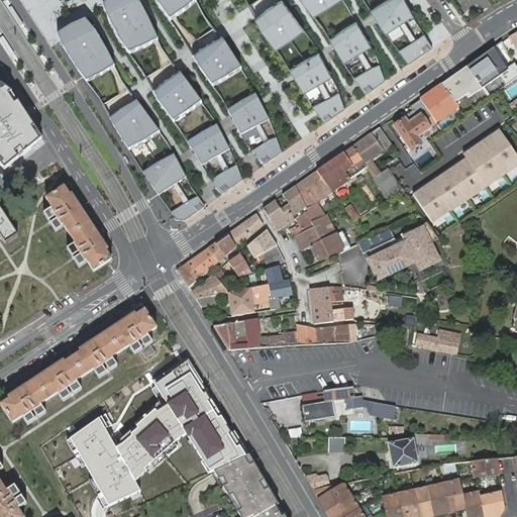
[(110,0),(103,5),(106,14),(121,43),(130,56),(146,49),(159,40),(148,19),(139,3),(137,0),(110,0)]
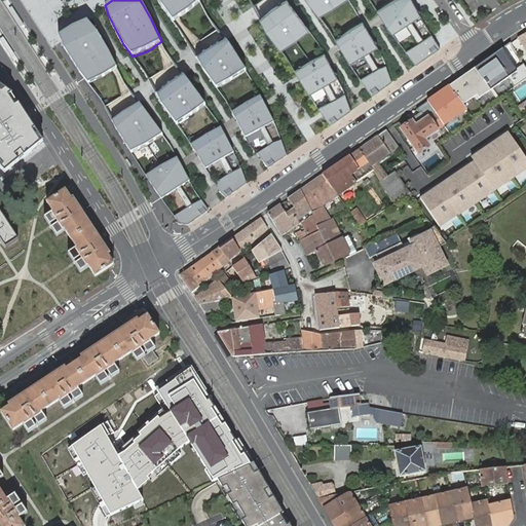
[(158,0),(162,7),(173,21),(188,11),(200,1),(199,0),(158,0)]
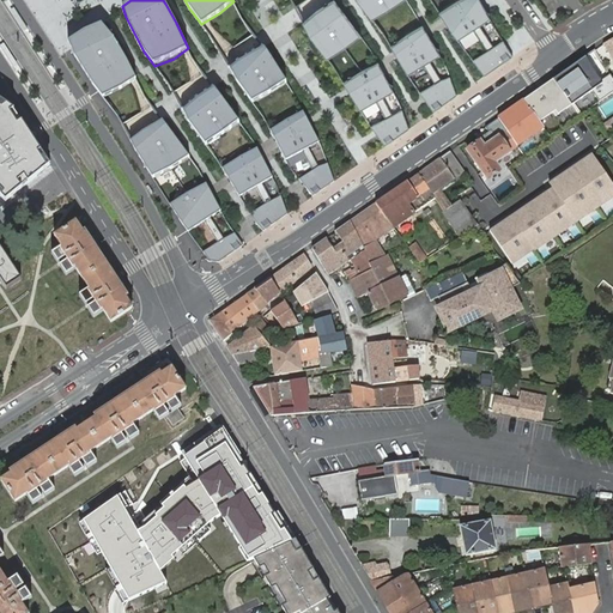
[(408,0),(358,0),(374,20),(393,11),(408,0)]
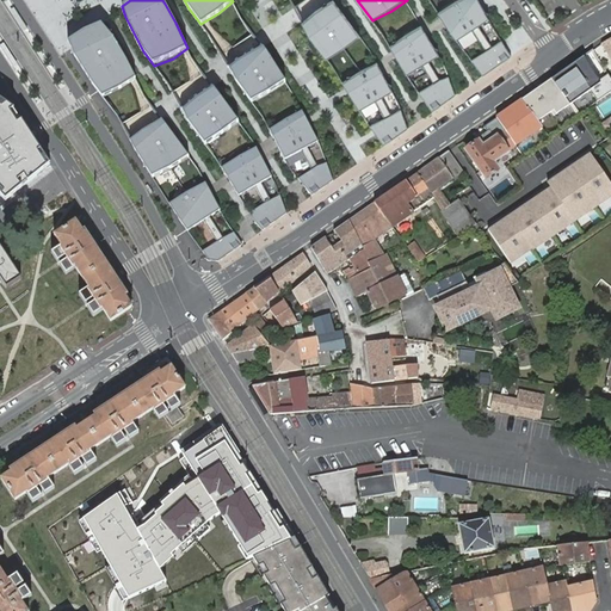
[(461,0),(458,1),(439,13),(457,42),(489,19),(479,0),(461,0)]
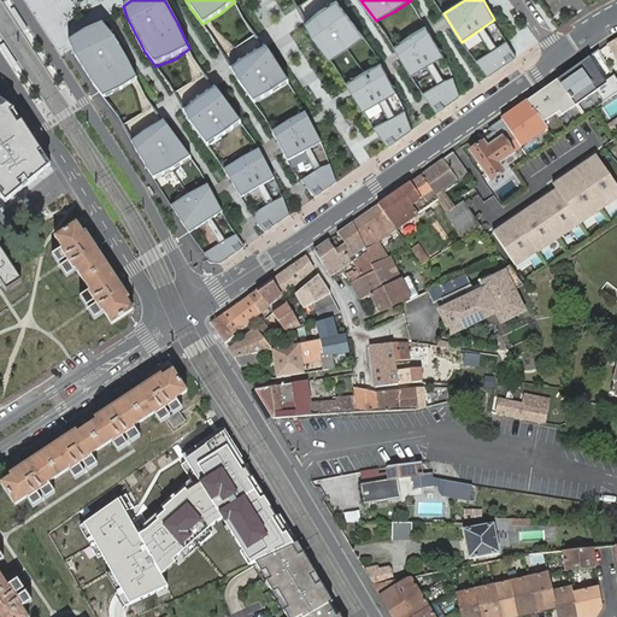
[(365,37),(336,1),(319,10),(306,24),(313,39),(331,62),(350,50),(365,37)]
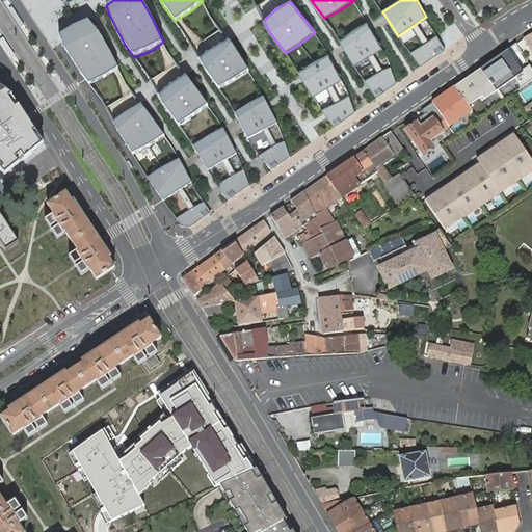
[(73,26),(59,35),(64,49),(81,74),(86,81),(103,74),(116,65),(110,53),(99,33),(87,20),(73,26)]
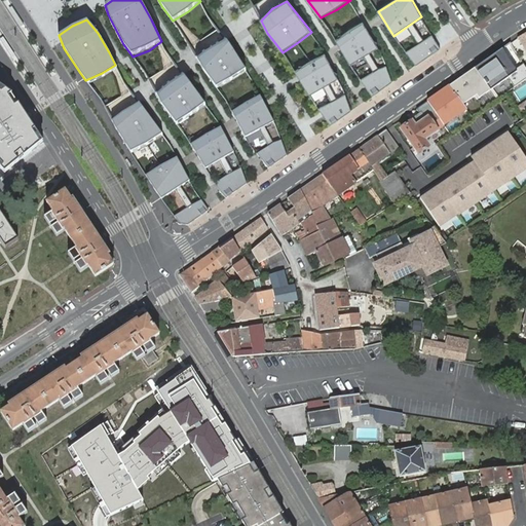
[(351,30),(336,40),(351,65),(379,48),(364,23),(351,30)]
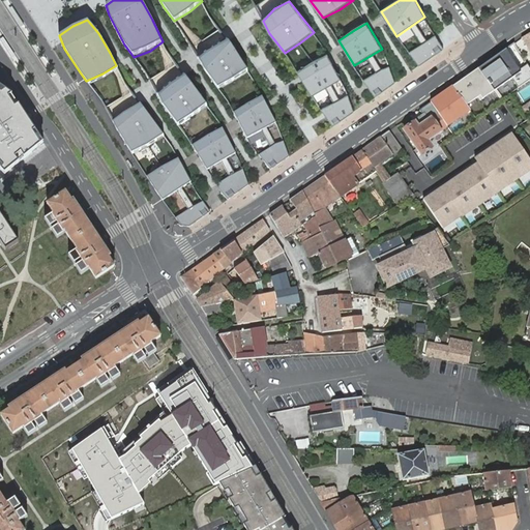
[(428,41),(410,53),(419,66),(444,49),(436,35),(428,41)]
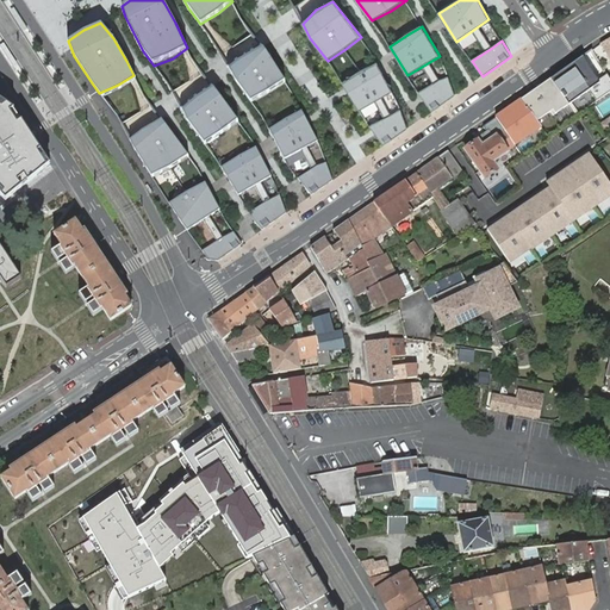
[(237,60),(228,67),(236,82),(251,101),(268,93),(286,81),(267,54),(261,45),(237,60)]
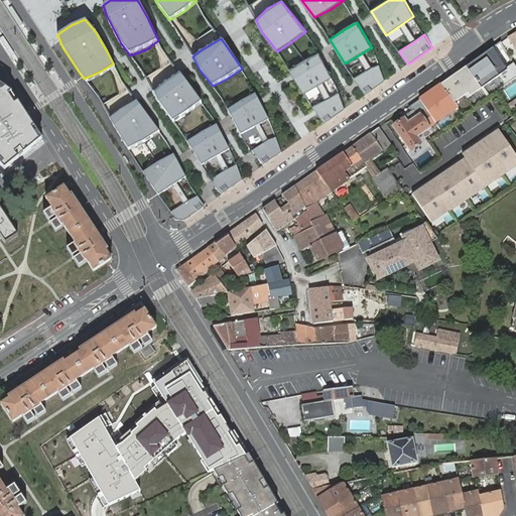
[(304,59),(289,70),(304,94),(332,79),(318,52),(304,59)]
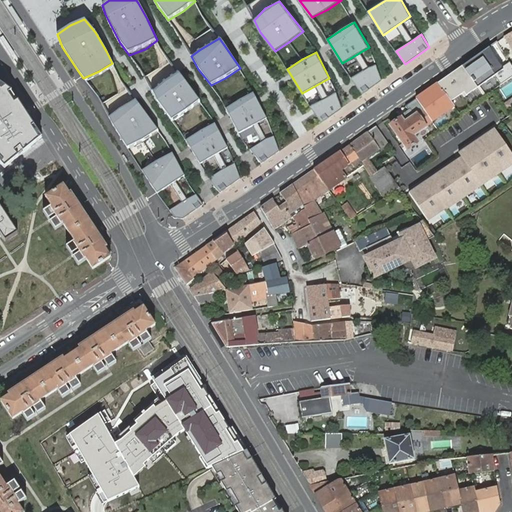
[(476,55),(459,67),(471,84),(488,72),(476,55)]
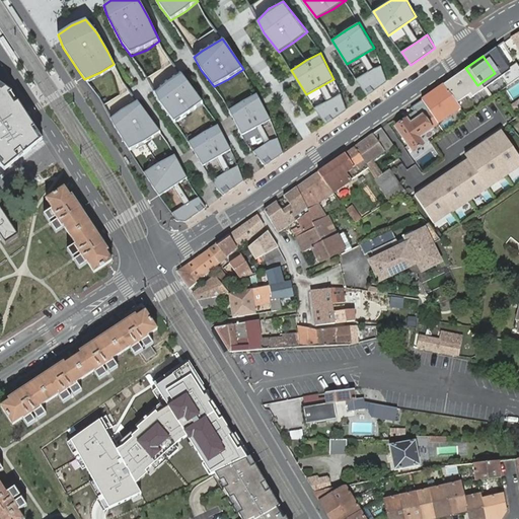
[(387,81),(381,66),(374,68),(356,79),(368,95),(387,81)]
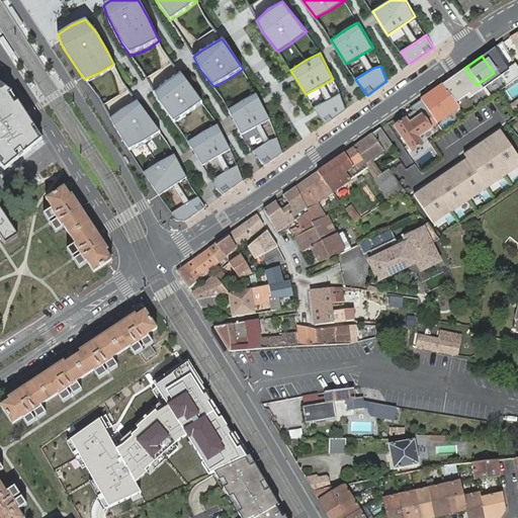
[(464,68),(440,84),(462,115),(486,99),(477,85),(464,68)]
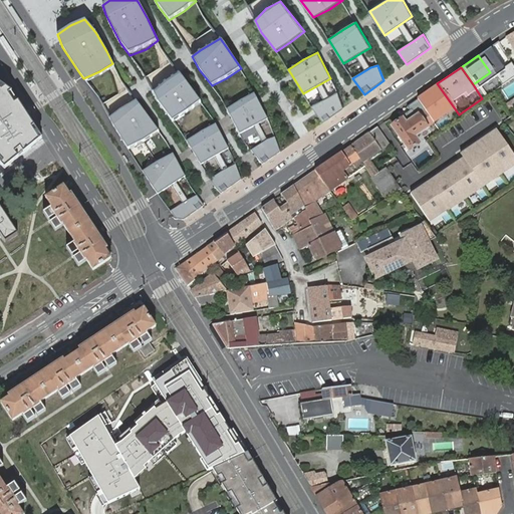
[(129,100),(120,70),(94,77),(98,92),(100,91),(105,109),(118,106),(117,102),(129,100)]
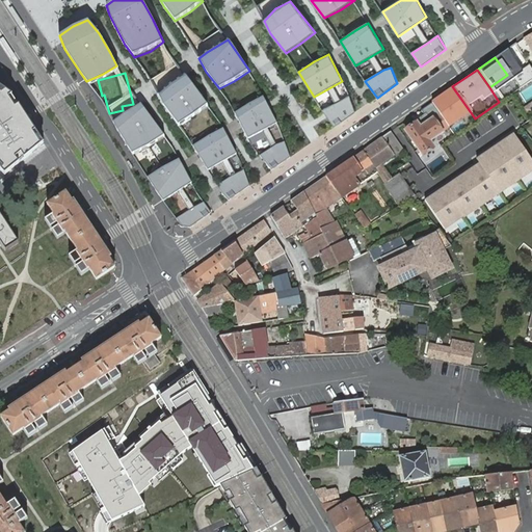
[(170,84),(158,95),(163,106),(179,127),(208,106),(185,75),(170,84)]
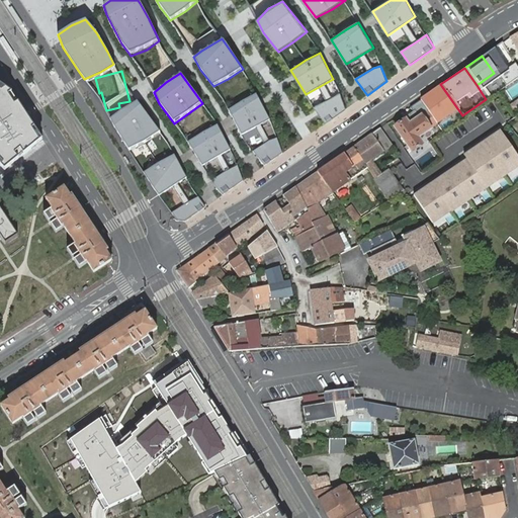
[(0,165),(5,170),(42,140),(0,74),(0,165)]
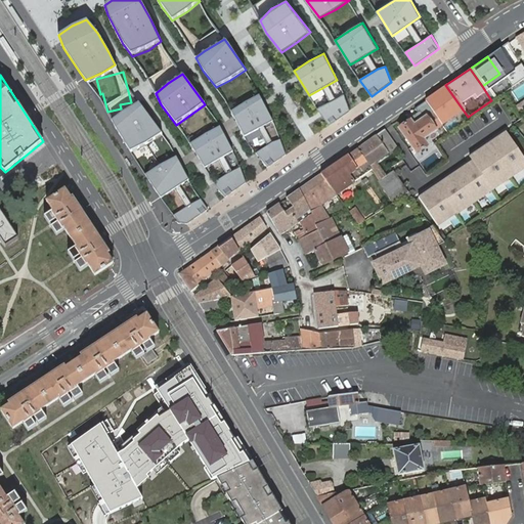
[(445,85),(426,100),(447,130),(468,117),(445,85)]
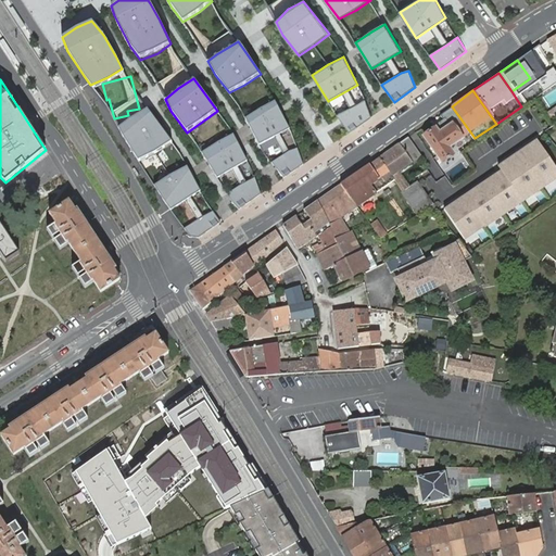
[(352,108),(337,115),(349,133),(371,117),(364,100),(352,108)]
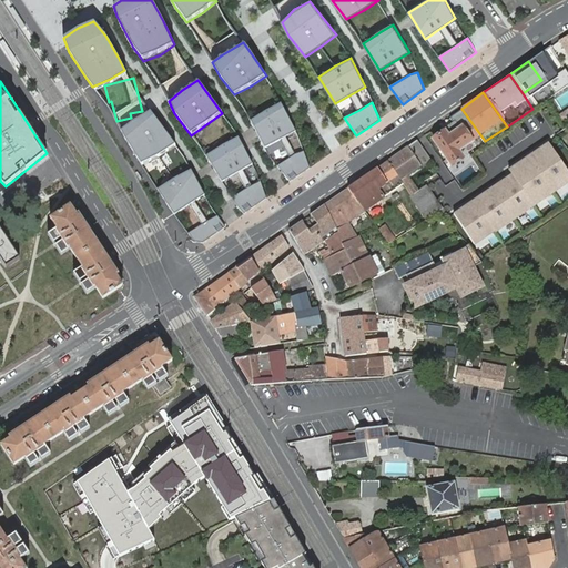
[(266,111),(251,121),(265,149),(296,132),(282,103),(266,111)]
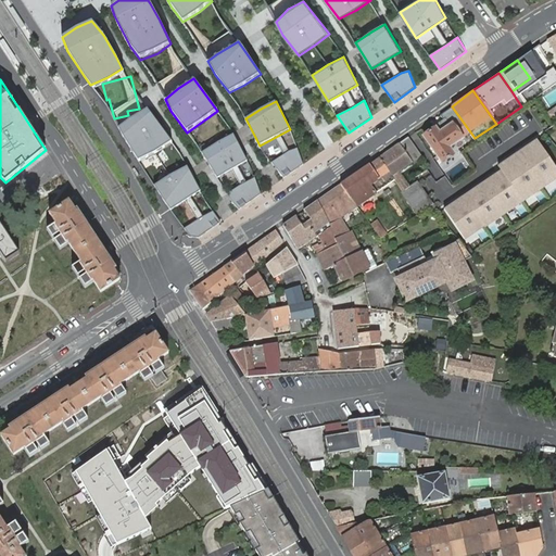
[(131,118),(118,128),(123,137),(139,163),(173,143),(148,109),(131,118)]
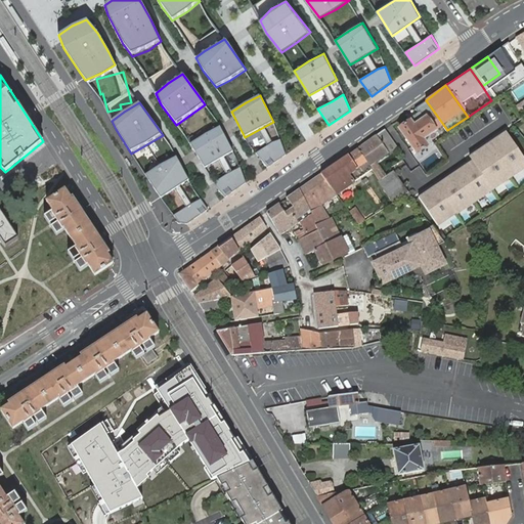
[(421,116),(412,121),(416,125),(423,120),(421,116)]
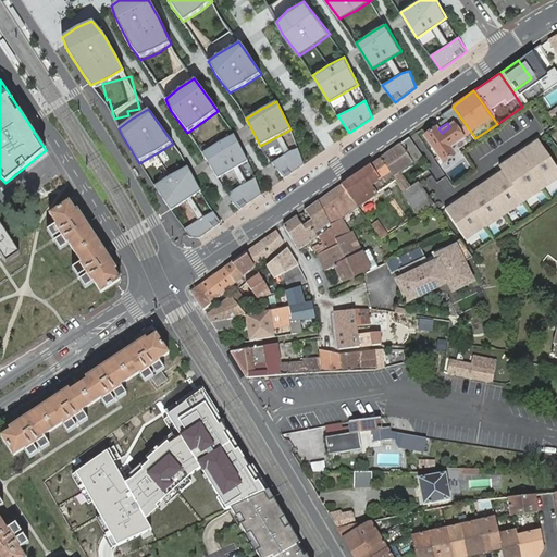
[(442,133),(438,128),(437,127),(426,135),(445,160),(455,153),(450,146),(463,137),(455,124),(449,127),(442,133)]
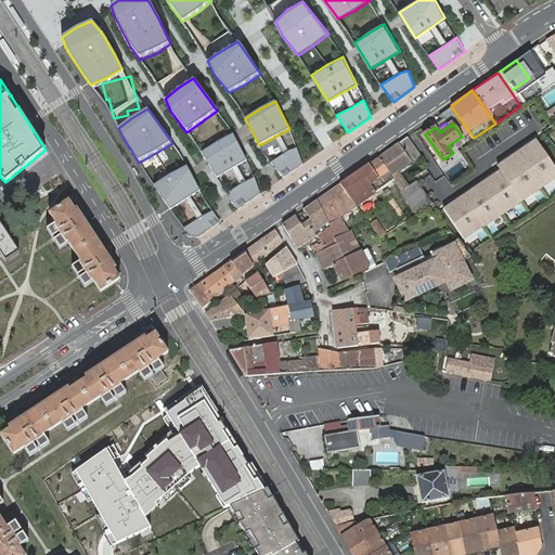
[(218,142),(202,153),(217,178),(247,160),(233,134),(218,142)]
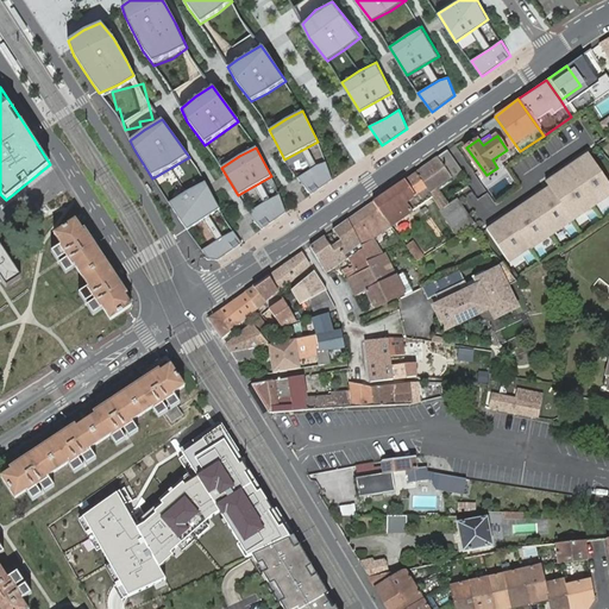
[(452,175),(462,169),(449,150),(416,173),(433,196),(441,209),(451,203),(439,188),(453,179),(452,175)]
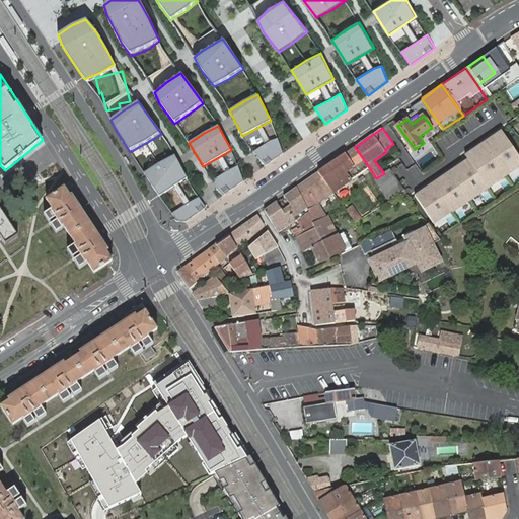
[(466,159),(415,195),(434,224),(452,212),(453,214),(518,168),(518,156),(501,130),(464,155),(466,159)]
